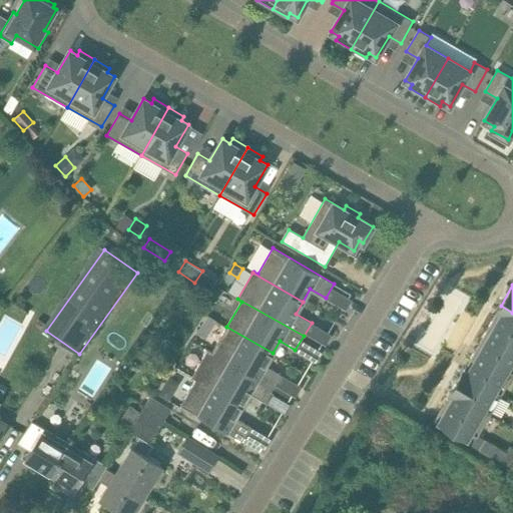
[(512,330),(512,313),(501,306),(487,329),(507,341),(512,330)]
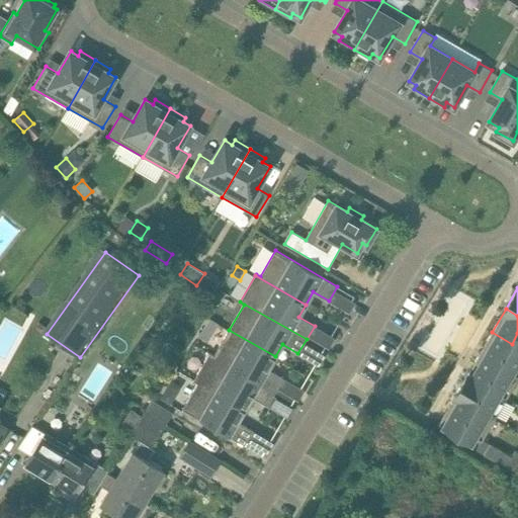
[(200,334),(207,338),(217,322),(209,318),(200,334)]
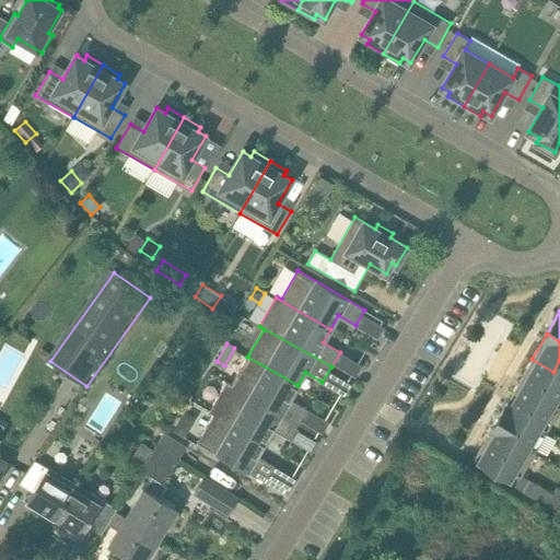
[(298,385),(247,357),(232,384),(228,382),(226,383),(298,423),(306,408),(290,399),(298,385)]
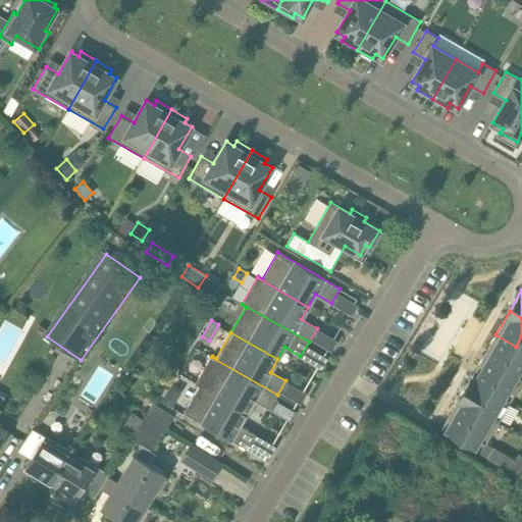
[(503,369),(516,347),(496,334),(482,358),(503,369)]
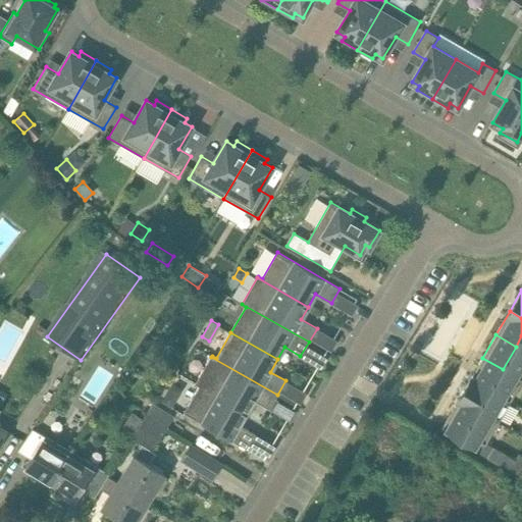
[(521,349),(516,347),(503,369),(521,380),(521,349)]
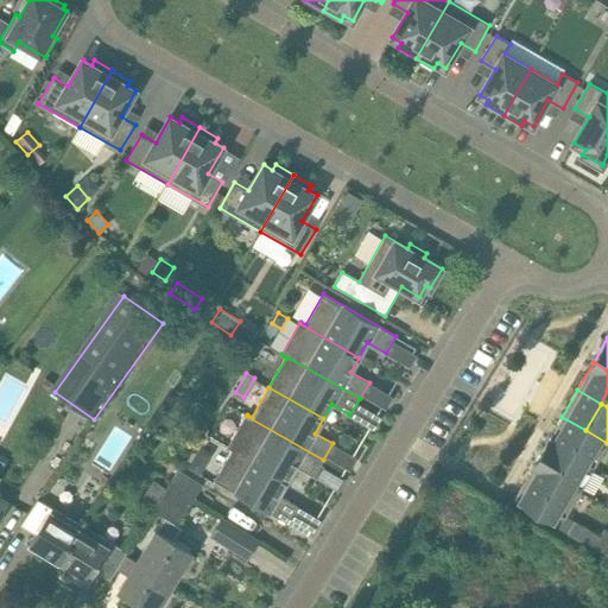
[(314,476),(323,460),(246,416),(228,445),(287,480),(296,466),(314,476)]
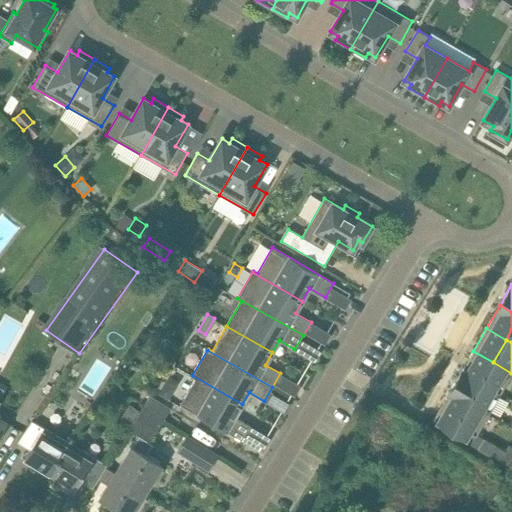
[(493,362),(473,351),(460,374),(480,385),(493,362)]
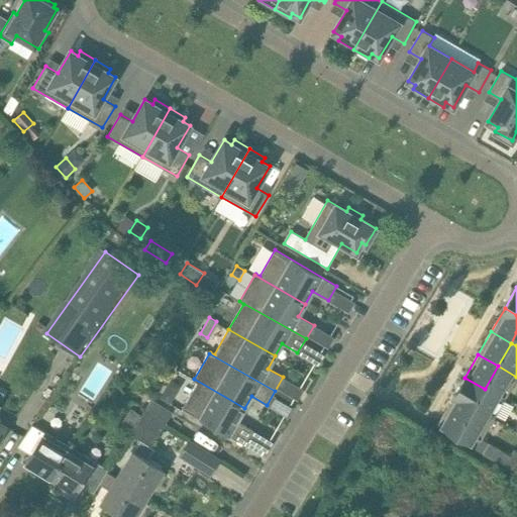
[(516,378),(516,377),(498,366),(485,389),(504,400),(516,378)]
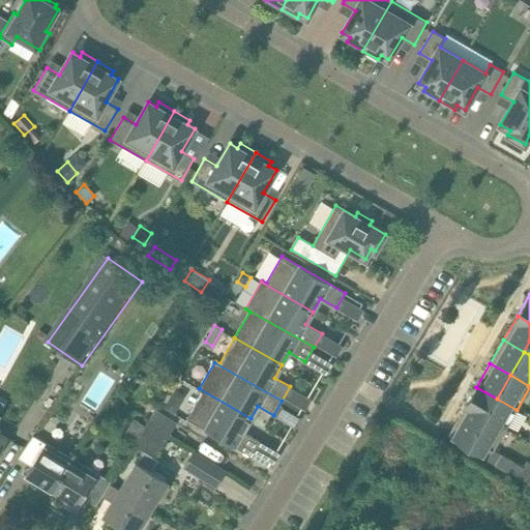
[(483,422),(497,399),(476,387),(463,410),(483,422)]
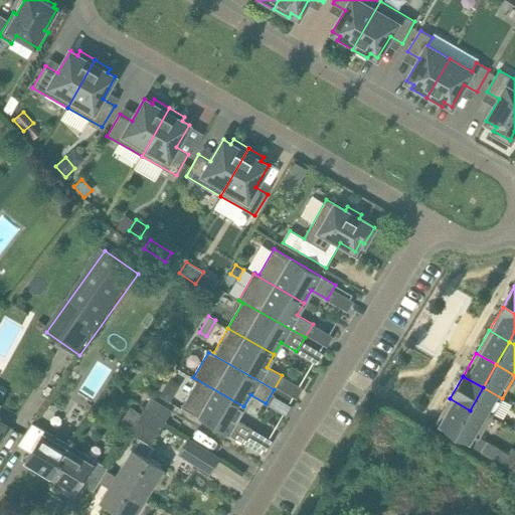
[(236,418),(243,406),(193,377),(193,378),(197,381),(182,407),(243,443),(251,427),(236,418)]
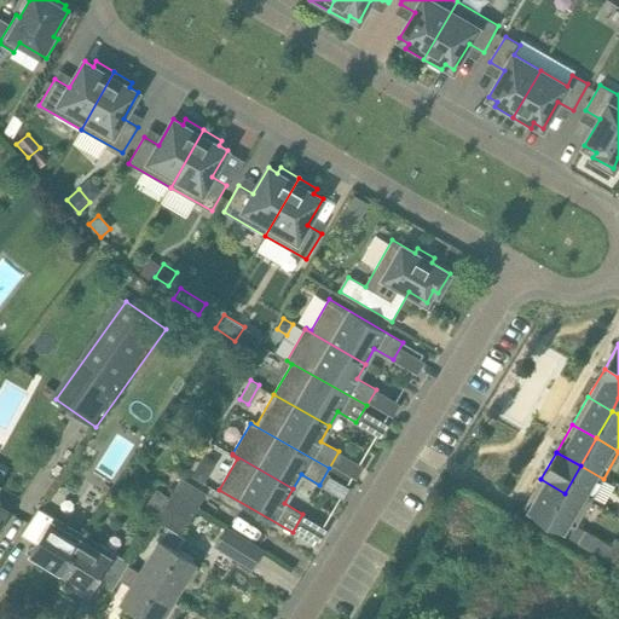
[(209,470),(198,463),(192,474),(203,480),(209,470)]
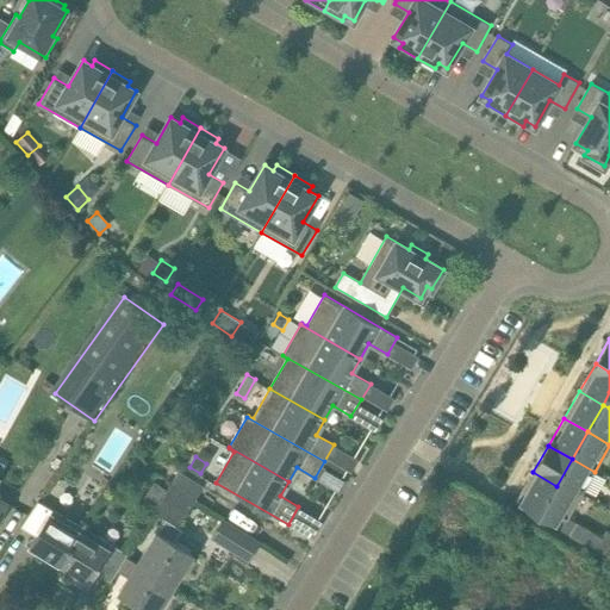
[(572,459),(556,486),(579,499),(595,472),(572,459)]
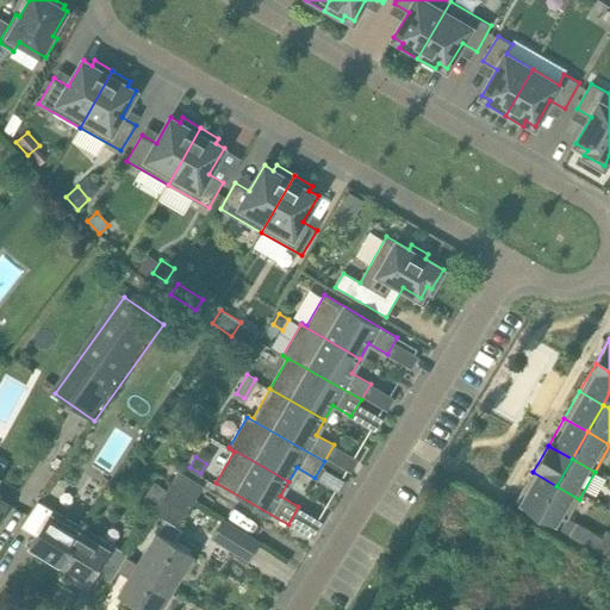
[(168,490),(193,505),(204,486),(200,483),(180,471),(168,490)]
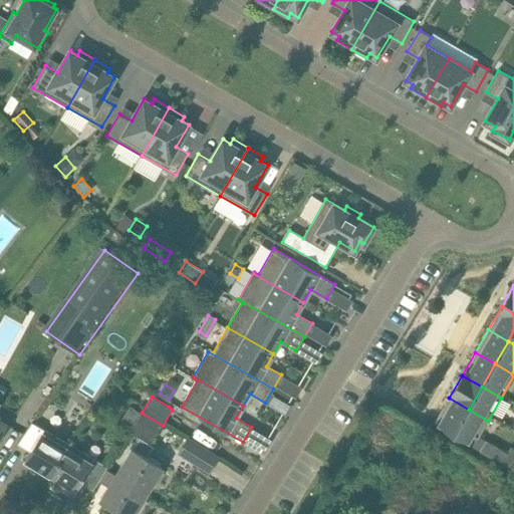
[(469,410),(449,398),(436,421),(455,432),(469,410)]
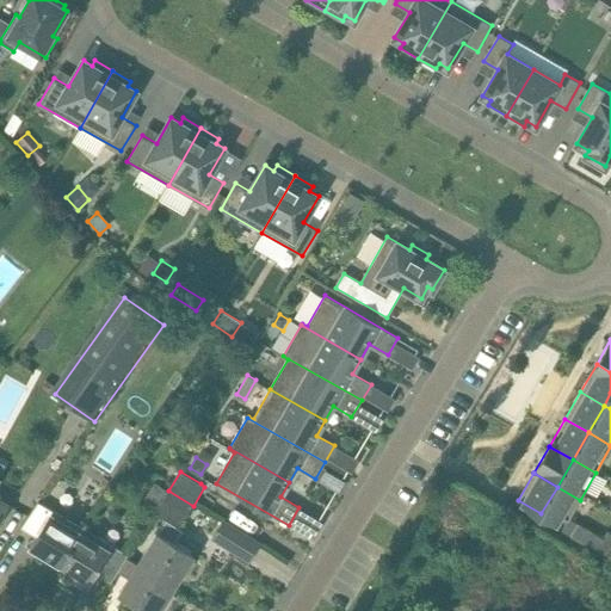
[(158,508),(168,491),(158,483),(146,501),(158,508)]
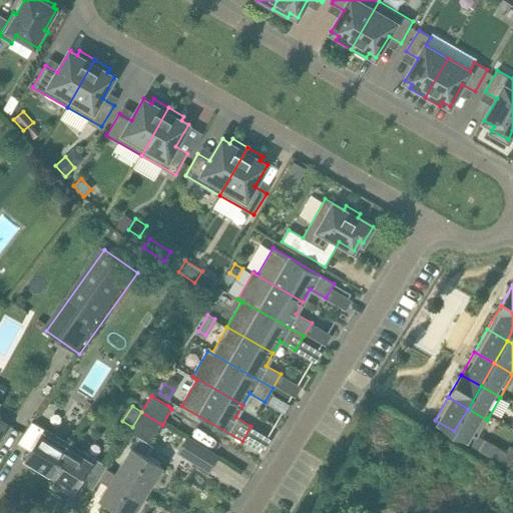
[(487,420),(468,409),(454,431),(467,438),(470,433),(477,437),(487,420)]
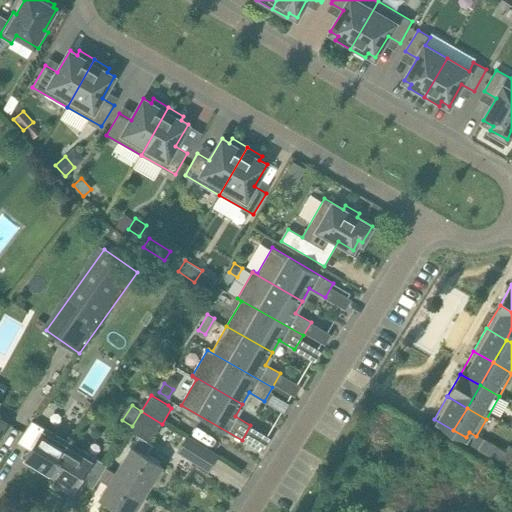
[(151,442),(162,424),(141,411),(132,426),(130,429),(151,442)]
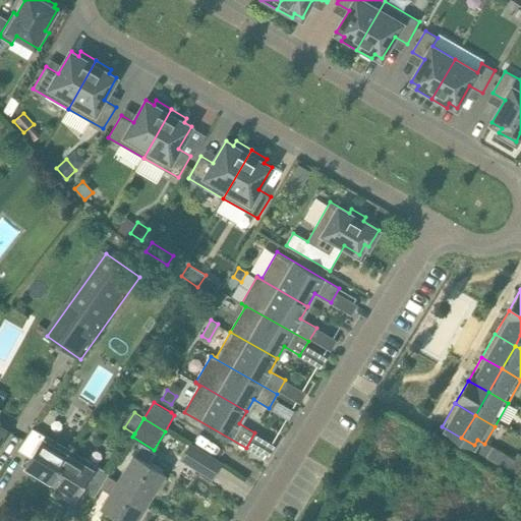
[(58,442),(34,427),(24,440),(17,449),(32,458),(26,466),(52,481),(68,453),(55,446),(58,442)]
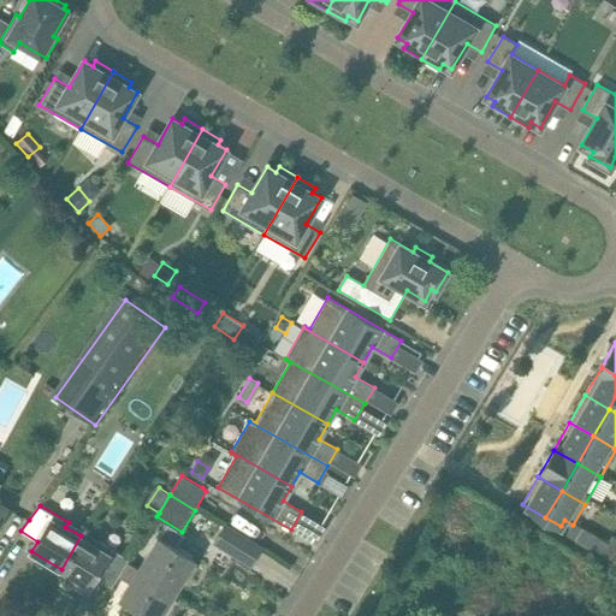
[(234,532),(225,527),(215,542),(224,546),(234,532)]
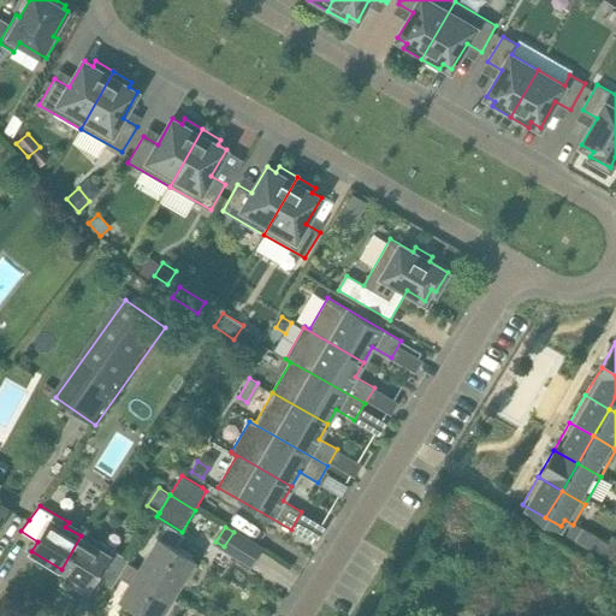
[(575,542),(584,546),(591,533),(582,528),(575,542)]
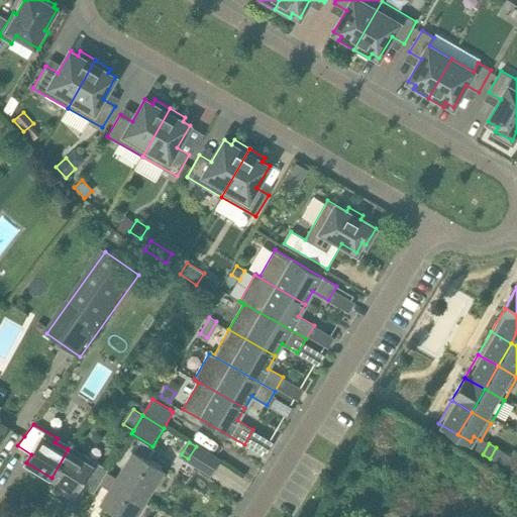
[(133,451),(121,471),(130,477),(125,484),(146,497),(152,487),(157,490),(165,477),(161,475),(164,470),(147,460),(151,453),(138,444),(133,451)]
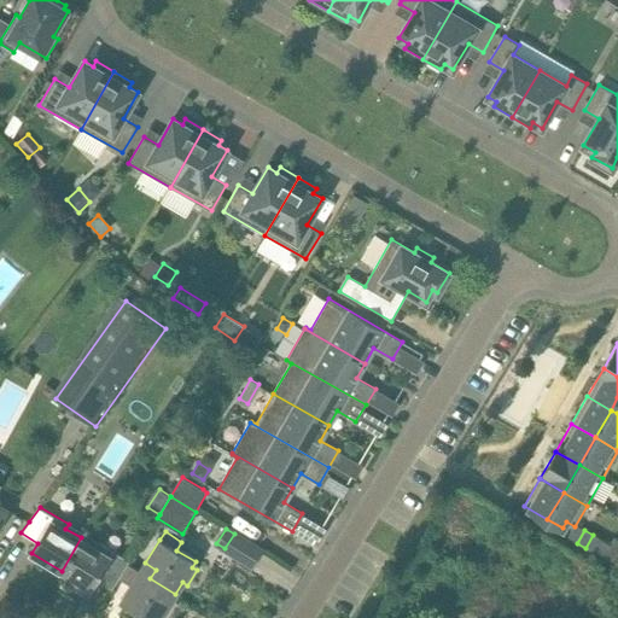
[(601,540),(593,535),(586,548),(594,553),(601,540)]
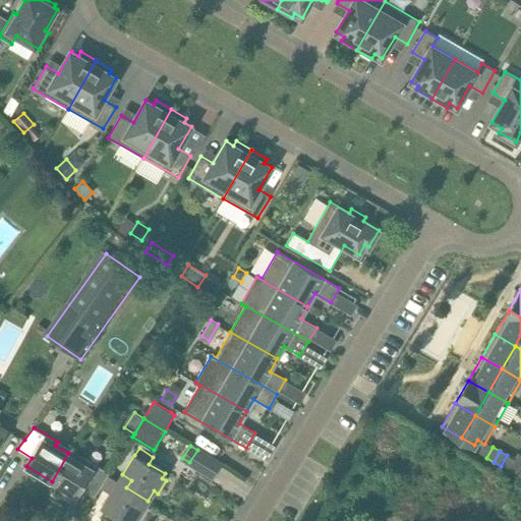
[(95,497),(96,496),(101,487),(101,486),(109,472),(83,458),(81,461),(68,453),(52,481),(76,496),(81,487),(95,497)]
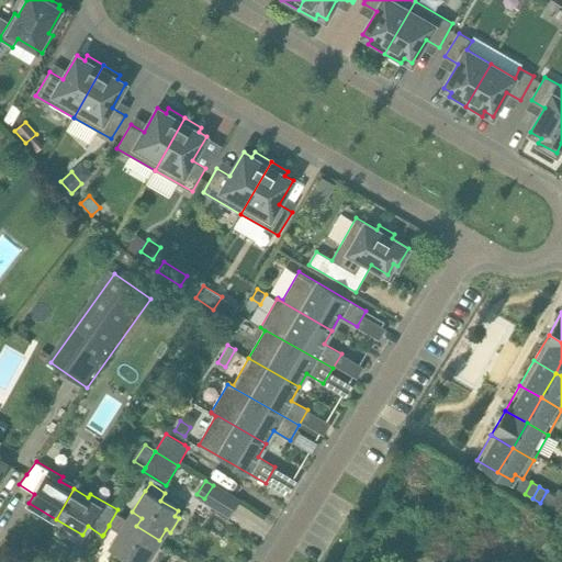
[(555,495),(551,501),(560,506),(561,502),(561,490),(560,489),(555,495)]
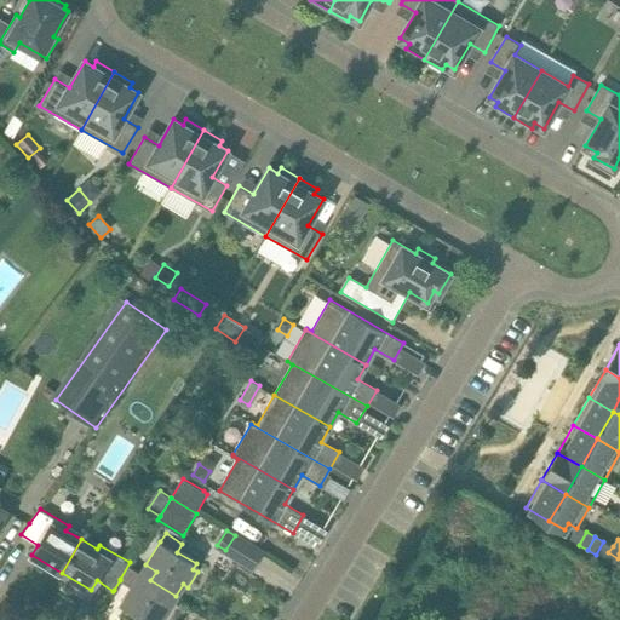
[(604,560),(608,552),(613,546),(603,541),(596,555),(604,560)]
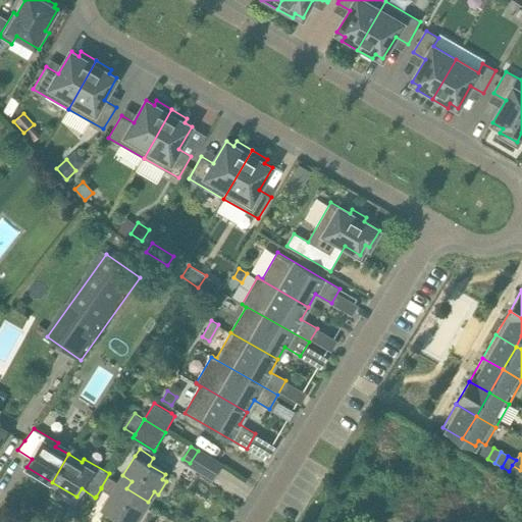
[(520,470),(512,465),(509,471),(506,477),(514,481),(520,470)]
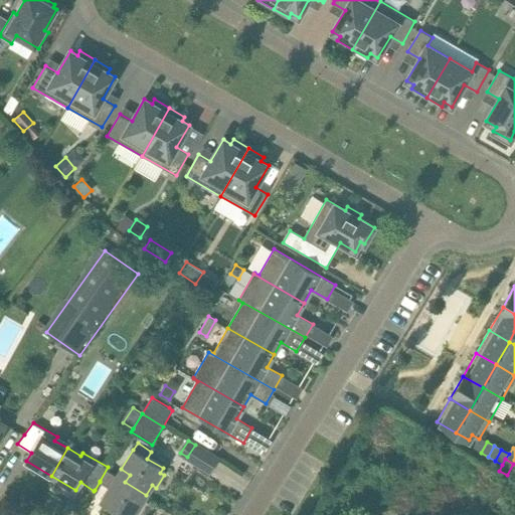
[(130,475),(121,469),(117,476),(107,470),(100,481),(110,487),(101,501),(116,510),(114,514),(115,514),(133,514),(146,495),(125,482),(130,475)]
